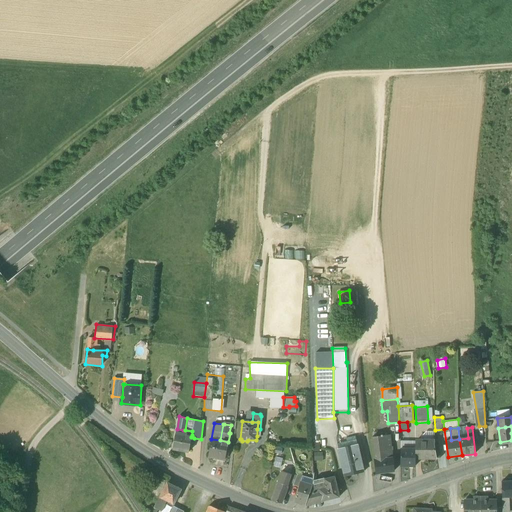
[(192,435),(182,433),(183,430),(177,429),(173,449),(189,451),(190,445),(191,437),(192,435)]
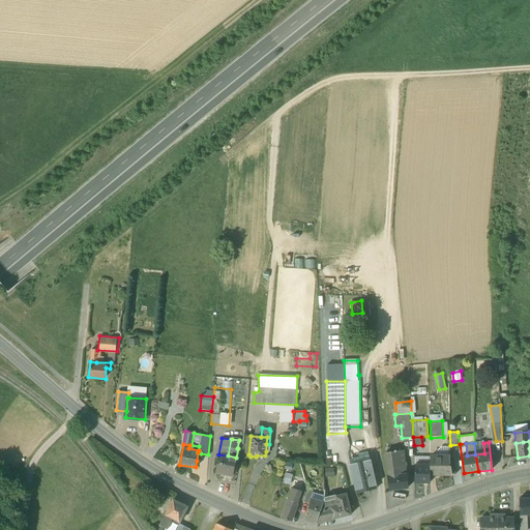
[(404,450),(385,452),(388,475),(389,490),(408,488),(406,474),(404,450)]
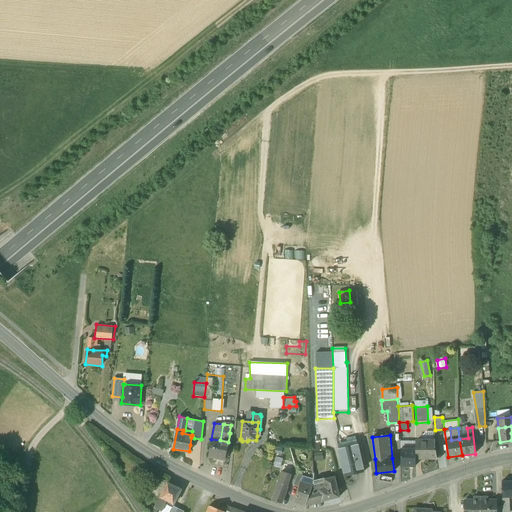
[(220,440),(211,439),(208,456),(225,459),(228,442),(220,440)]
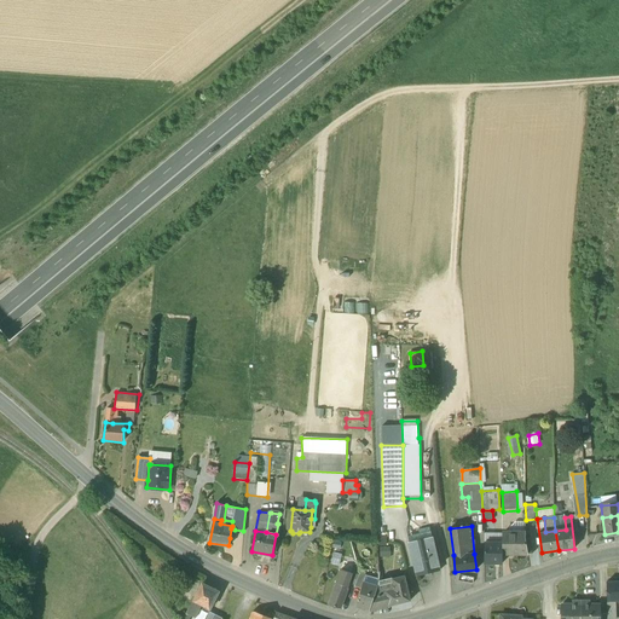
[(525,534),(502,534),(502,543),(502,555),(527,555),(525,539),(525,534)]
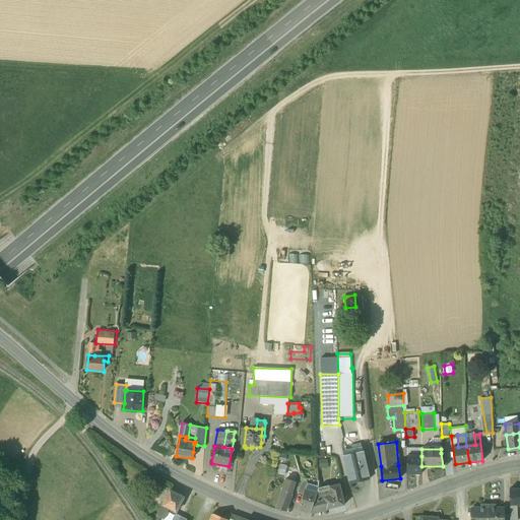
[(363,450),(342,455),(349,482),(370,478),(363,450)]
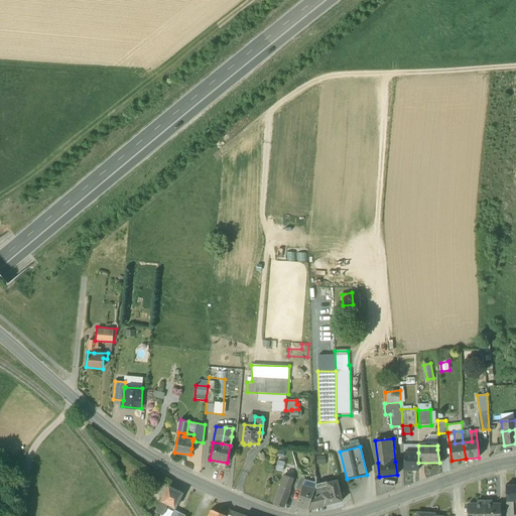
[(418,463),(418,453),(403,453),(403,470),(418,470),(418,463)]
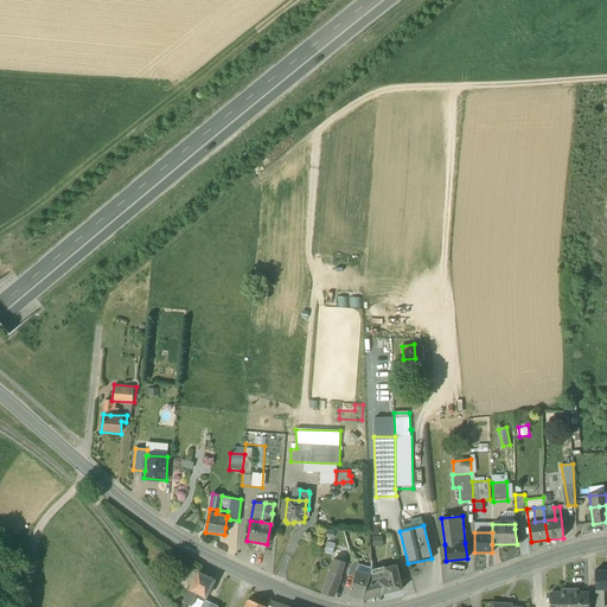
[(382,537),(371,536),(371,545),(382,547),(382,537)]
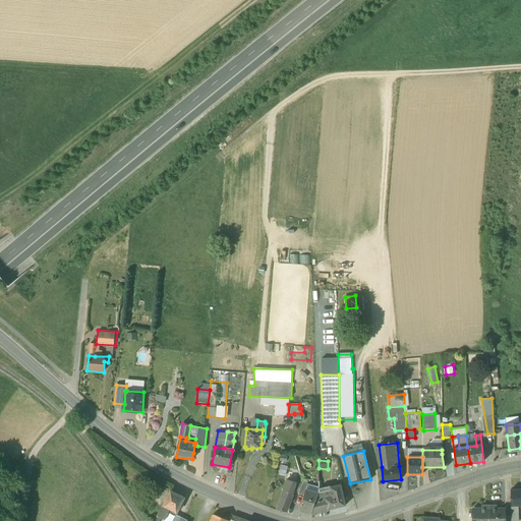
[(289,473),(283,490),(292,494),(298,496),(299,494),(301,485),(294,483),(296,476),(289,473)]
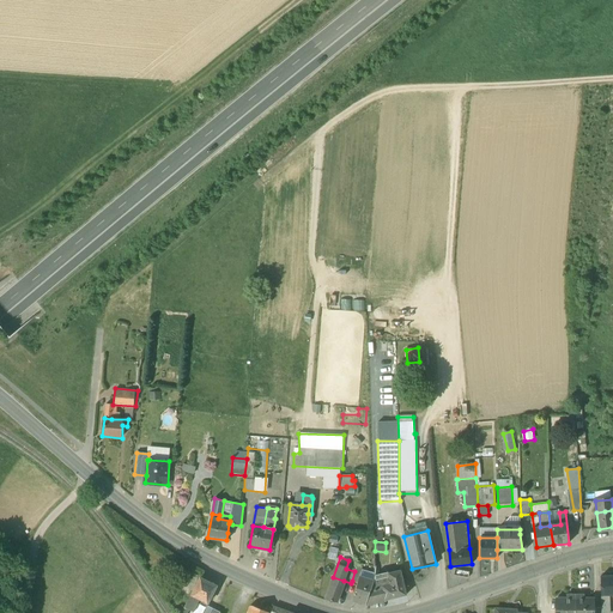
[(356,568),(354,571),(352,581),(358,583),(360,577),(363,570),(356,568)]
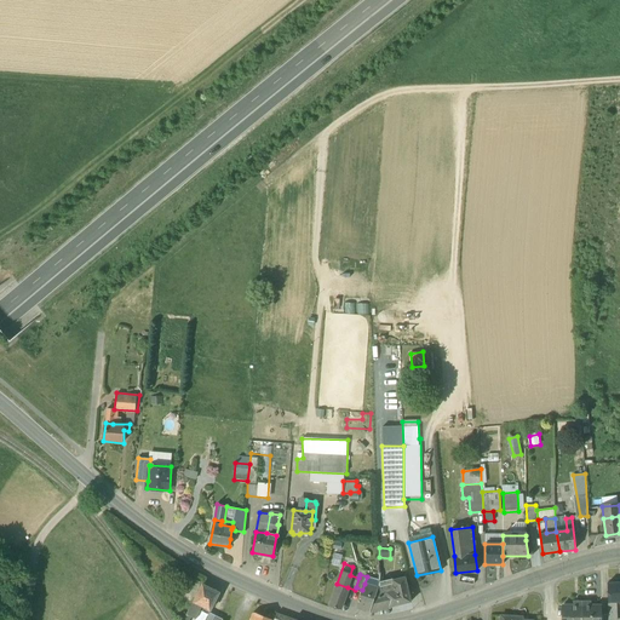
[(406,577),(392,580),(395,591),(395,593),(396,592),(399,604),(411,602),(408,592),(407,586),(406,577)]
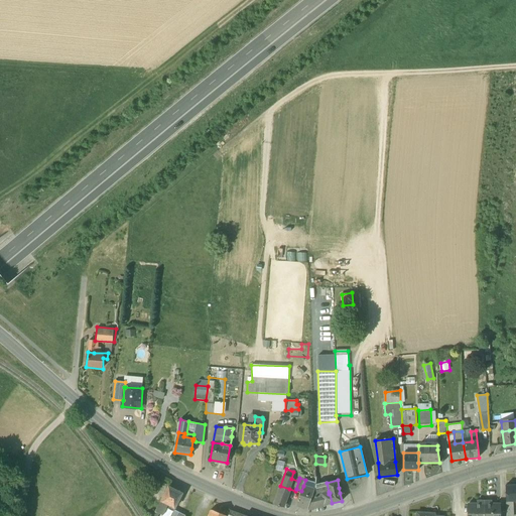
[(324,493),(321,485),(315,486),(314,490),(312,496),(311,496),(311,498),(324,495),(324,493)]
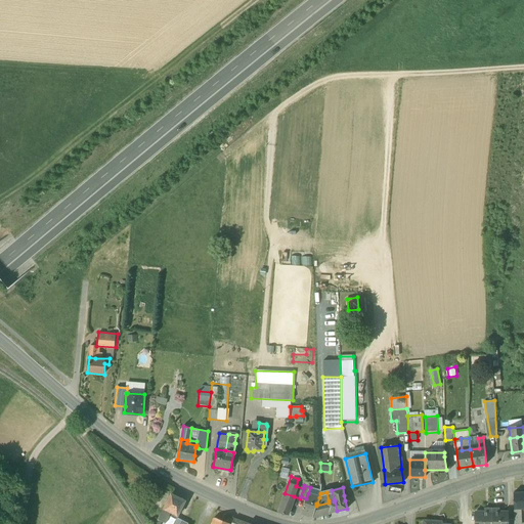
[(523,492),(513,492),(514,515),(513,523),(521,523),(521,509),(523,509),(523,492)]
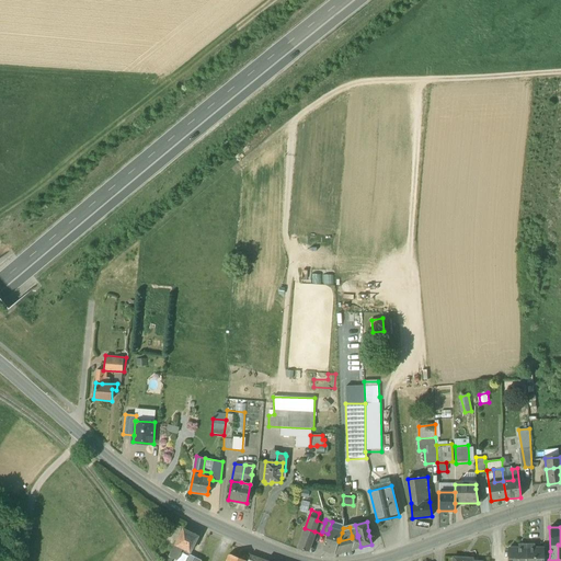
[(315,531),(305,528),(298,548),(308,551),(315,531)]
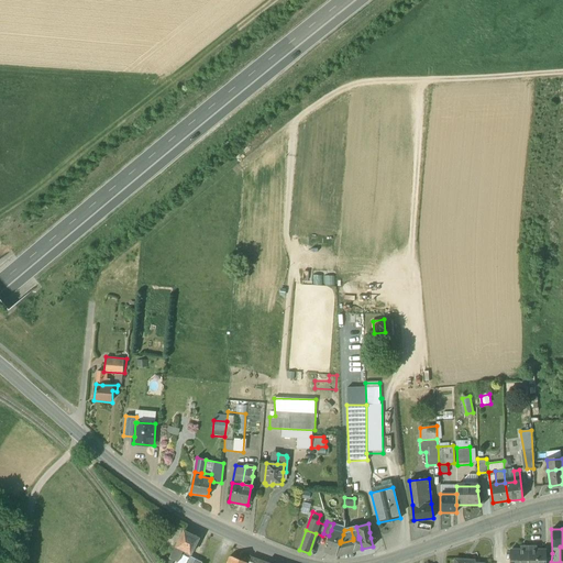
[(331,530),(329,536),(328,537),(323,551),(337,555),(340,543),(340,541),(341,541),(343,534),(331,530)]
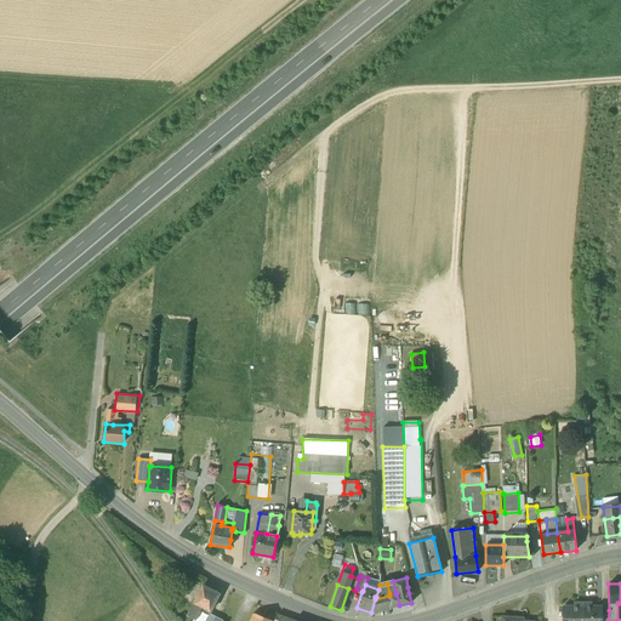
[(220,594),(203,586),(194,603),(203,607),(211,611),(220,594)]
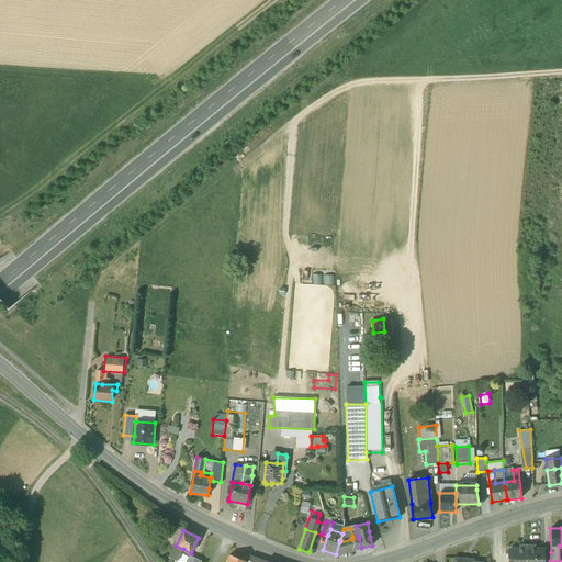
[(358,536),(352,537),(352,539),(355,550),(361,548),(359,537),(358,538),(358,536)]
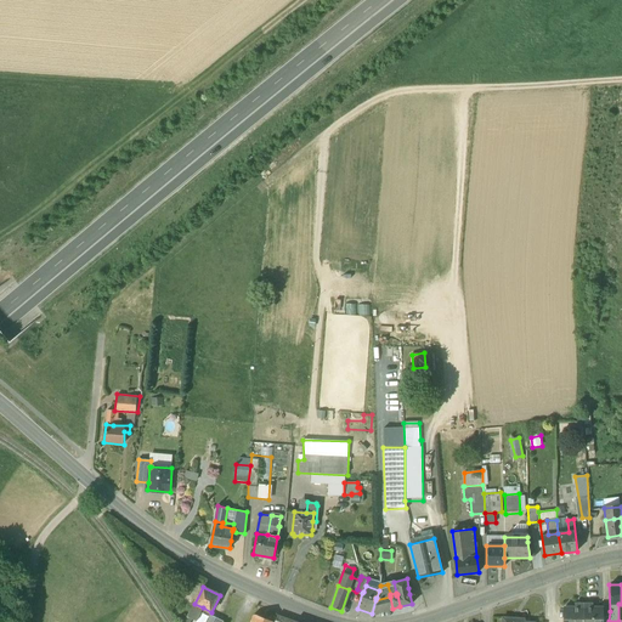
[(390,597),(375,600),(372,614),(393,609),(390,597)]
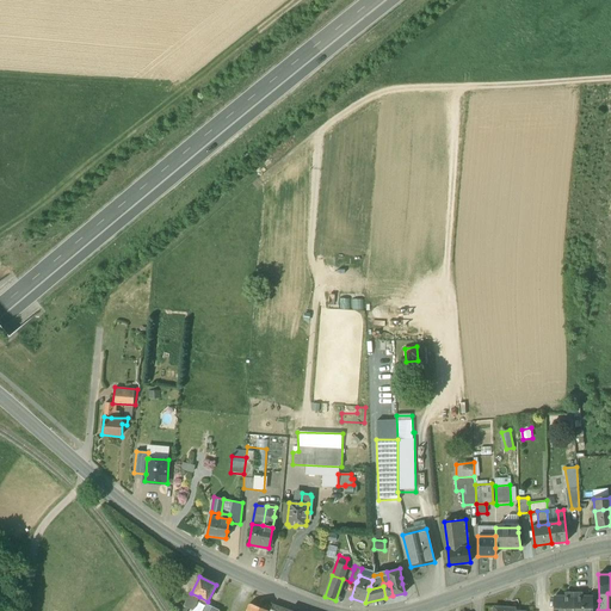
[(199,597),(191,593),(185,606),(189,608),(193,610),(199,597)]
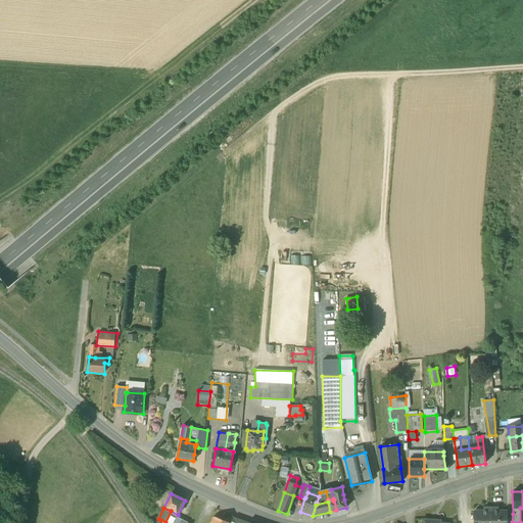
[(490,522),(490,508),(483,508),(483,511),(474,511),(474,522),(490,522)]
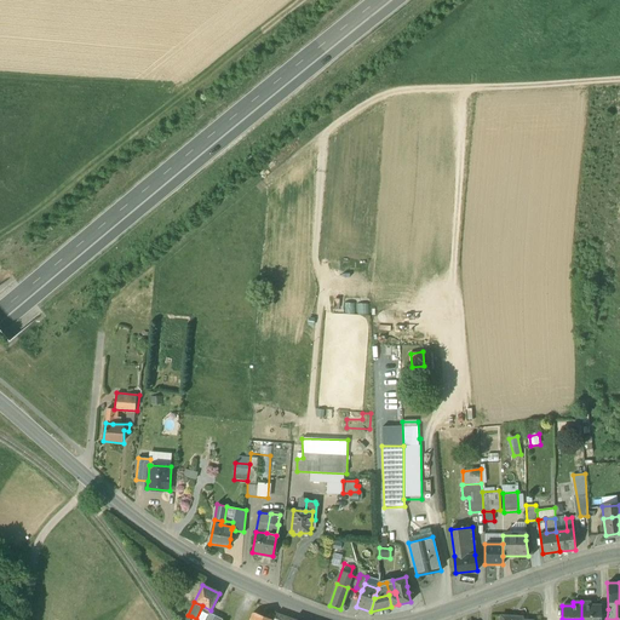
[(601,607),(591,607),(591,602),(581,602),(581,619),(601,619),(601,609),(601,607)]
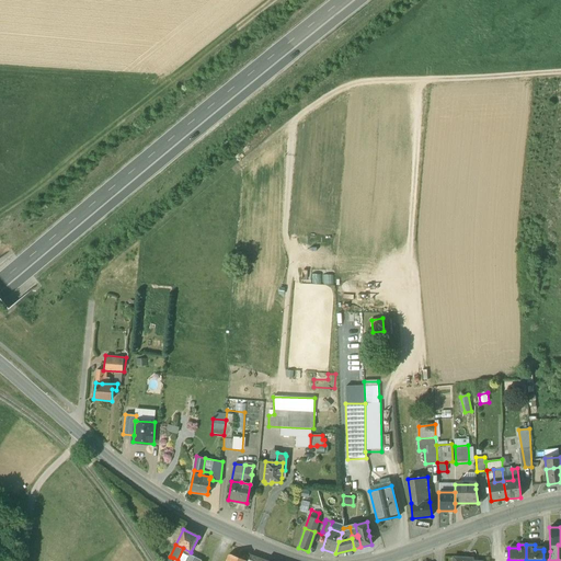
[(191,552),(183,548),(178,560),(179,560),(194,560),(197,556),(191,552)]
